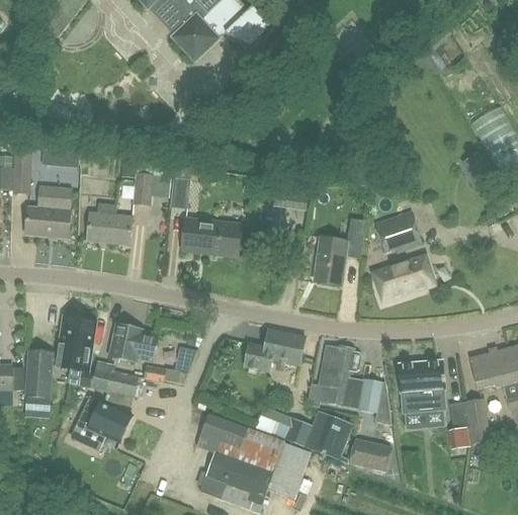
[(58,0),(39,23),(58,37),(87,0),(58,0)]
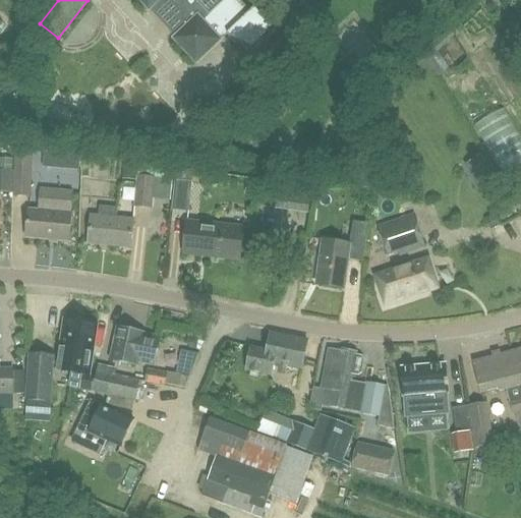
[(140,0),(149,9),(157,2),(181,29),(172,37),(195,62),(222,39),(221,38),(230,30),(252,50),(277,27),(254,4),(249,9),(241,0),(140,0)]
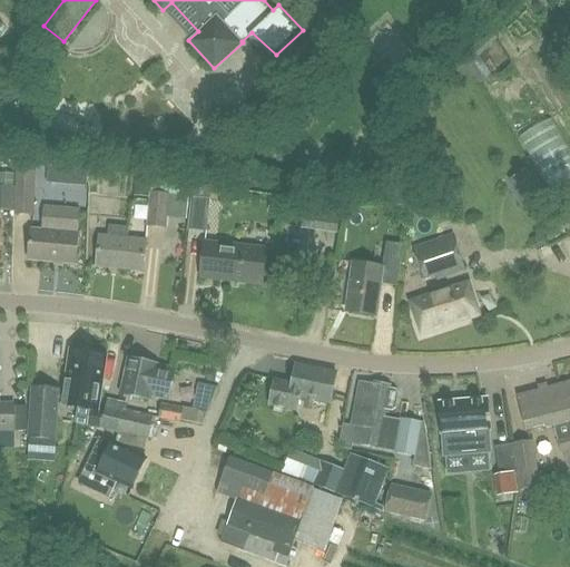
[(467,60),(479,79),(491,71),(480,52),(467,60)]
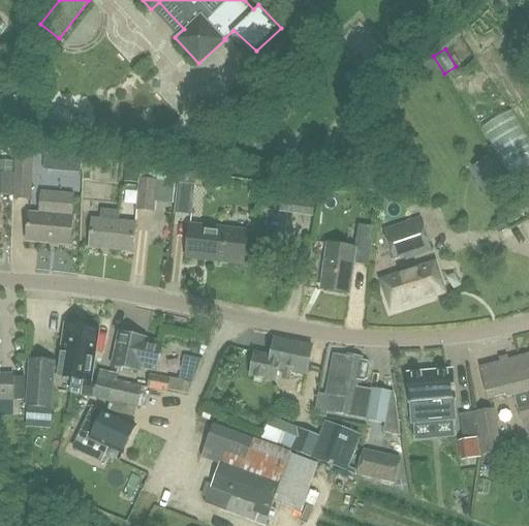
[(32,174),(34,150),(25,149),(16,149),(14,171),(13,191),(12,196),(22,196),(31,197),(32,174)]
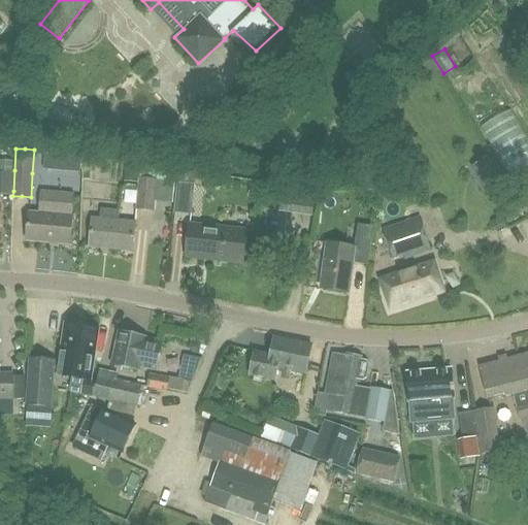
[(43,167),(52,168),(53,152),(44,152),(43,167)]
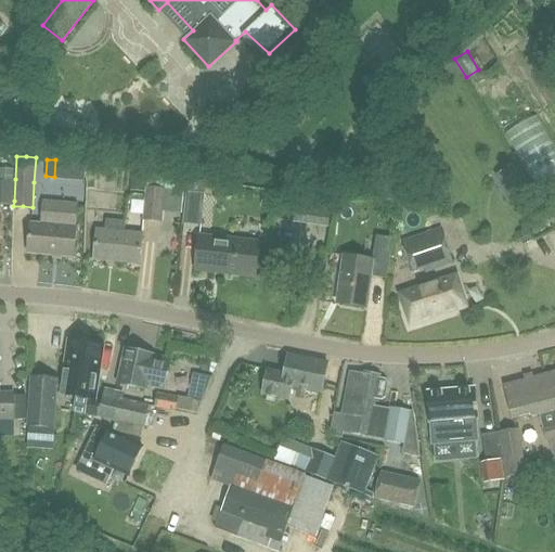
[(0,165),(0,178),(12,179),(12,166),(0,165)]
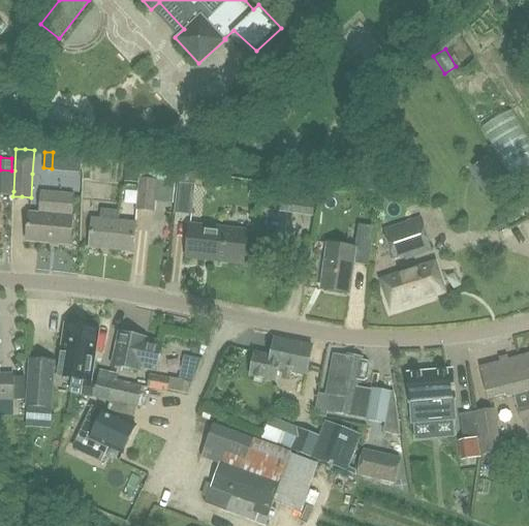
[(424,173),(417,160),(408,165),(414,177),(424,173)]
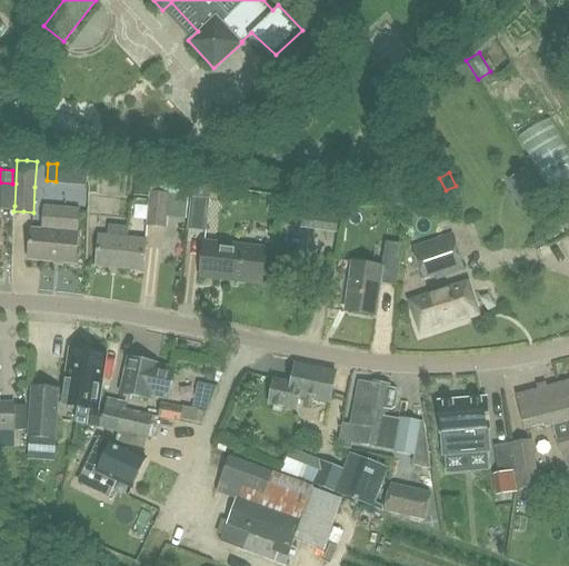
[(150,176),(136,175),(133,192),(148,194),(150,176)]
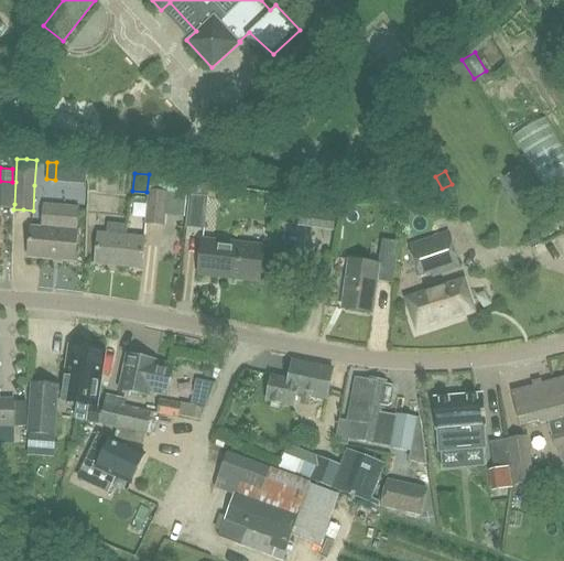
[(150,174),(144,220),(165,224),(166,212),(184,214),(186,192),(184,192),(185,179),(150,174)]
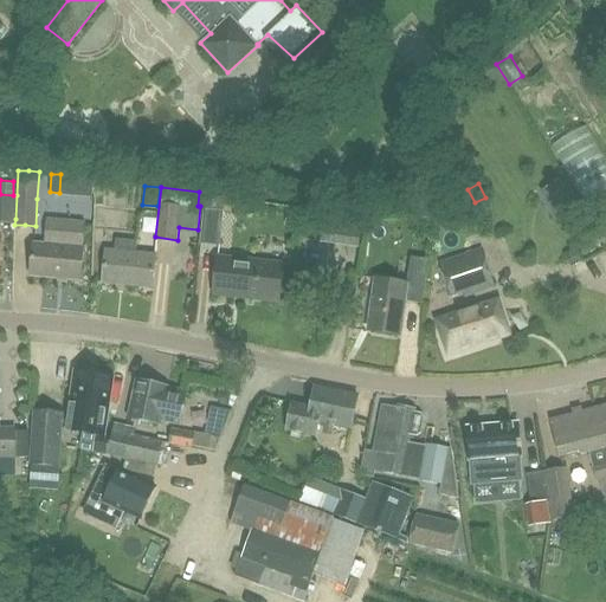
[(204,192),(199,241),(220,243),(224,208),(223,208),(224,193),(204,192)]
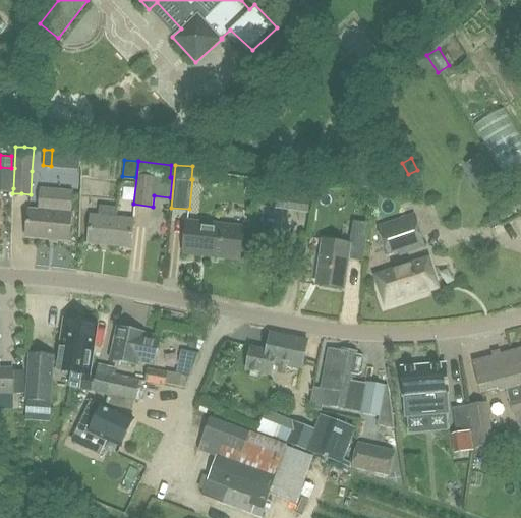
[(13,188),(14,168),(11,168),(0,167),(0,187),(2,188),(13,188)]
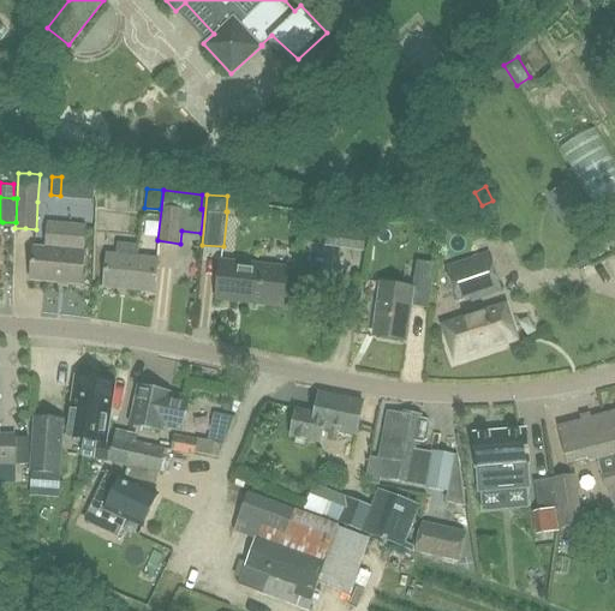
[(326,244),(364,249),(369,217),(330,211),(326,244)]
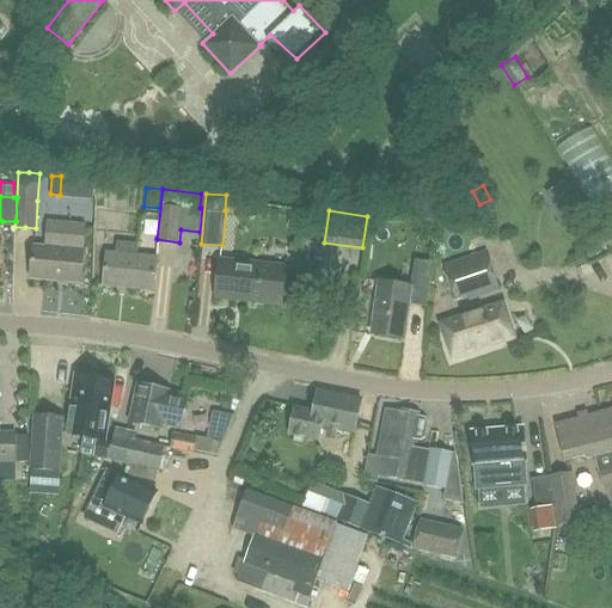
[(31,276),(81,280),(84,247),(83,247),(85,223),(48,220),(47,233),(55,233),(54,245),(34,244),(31,276)]
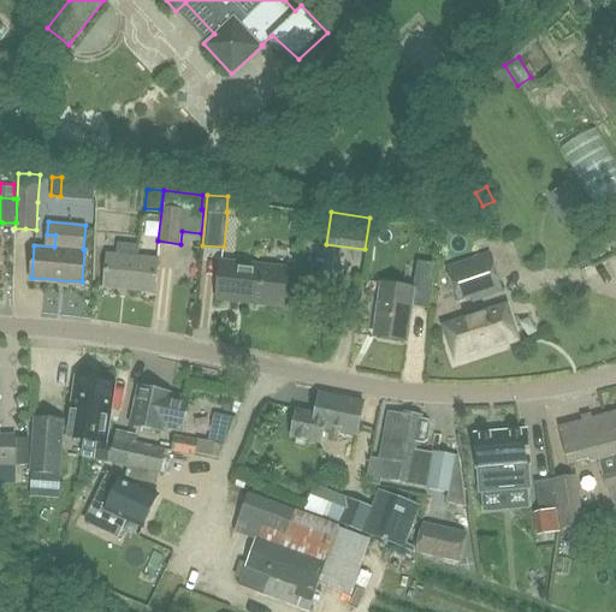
[(606,249),(600,238),(590,244),(596,255),(606,249)]
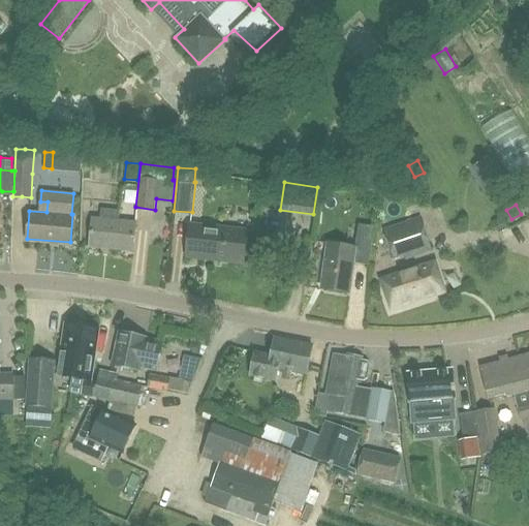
[(92,217),(89,244),(132,249),(135,221),(118,219),(119,209),(100,207),(99,217),(92,217)]
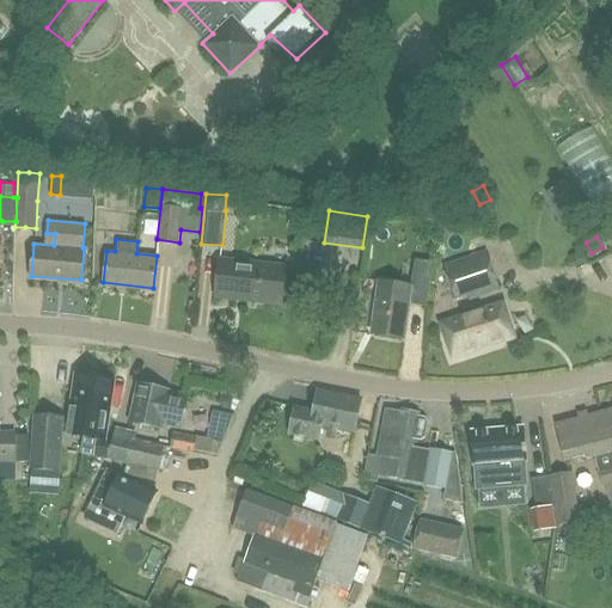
[(500,287),(484,240),(473,244),(476,251),(442,262),(456,298),(469,294),(470,298),(500,287)]
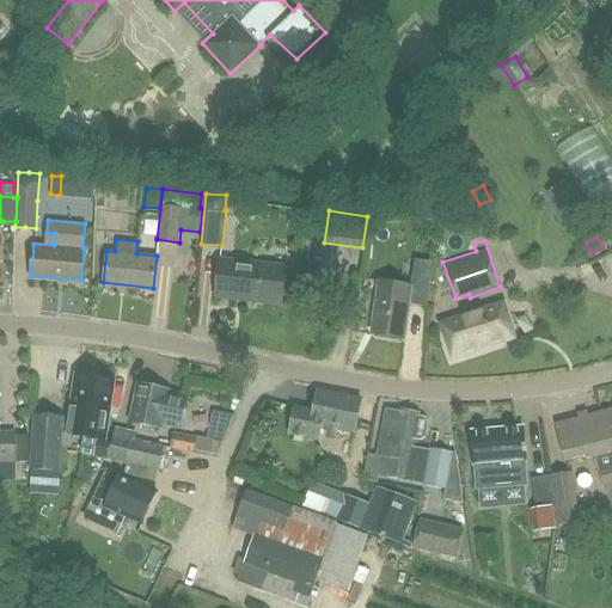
[(403,335),(409,301),(427,304),(433,259),(415,256),(410,283),(379,280),(372,330),(403,335)]
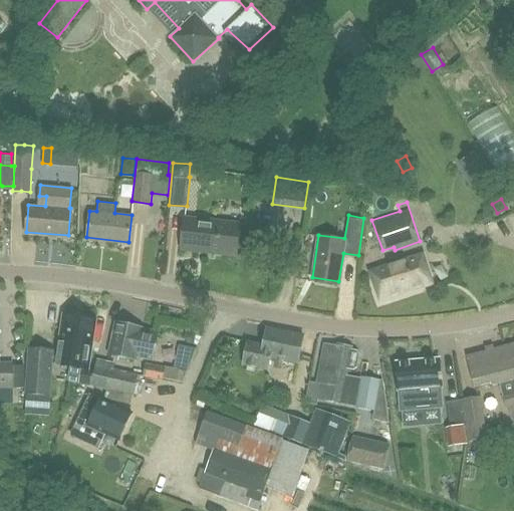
[(182,247),(236,253),(240,222),(185,216),(182,247)]
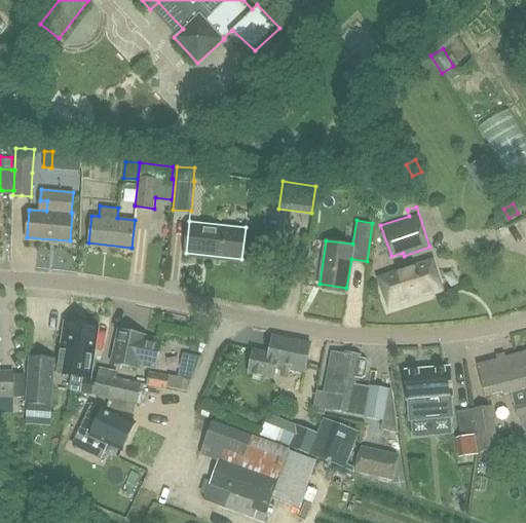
[(433,258),(379,275),(389,306),(443,289),(433,258)]
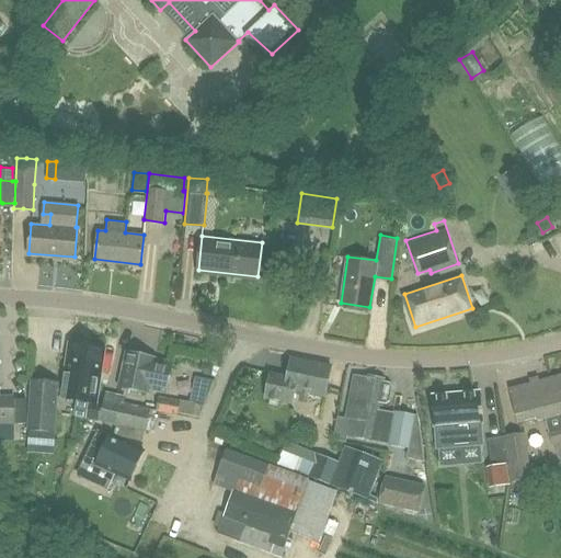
[(560,287),(551,293),(560,310),(560,287)]
